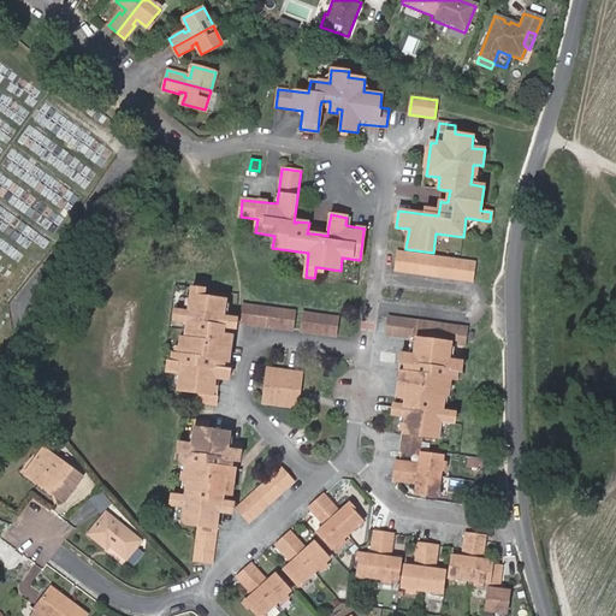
[(395,271),(472,282),(474,262),(397,252),(395,271)]
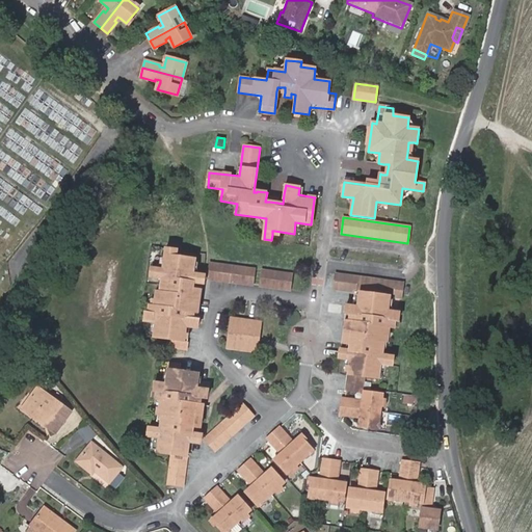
[(198,321),(196,320),(192,319),(193,313),(196,313),(197,313),(201,291),(193,290),(193,283),(204,284),(205,278),(205,275),(193,274),(195,260),(177,257),(177,250),(166,248),(163,270),(152,268),(151,276),(162,278),(160,293),(159,299),(156,298),(154,307),(150,307),(149,313),(145,313),(144,321),(156,323),(155,337),(173,340),(171,347),(187,350),(190,327),(191,327),(197,328),(198,321)]
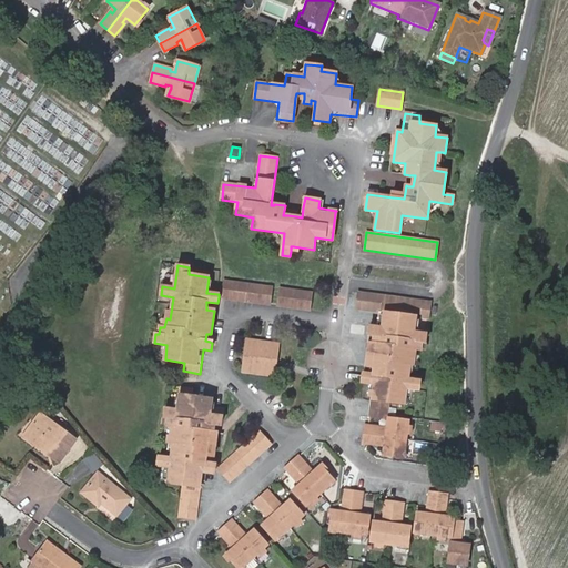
[(223,298),(226,298),(270,305),(272,287),(225,281),(223,298)]
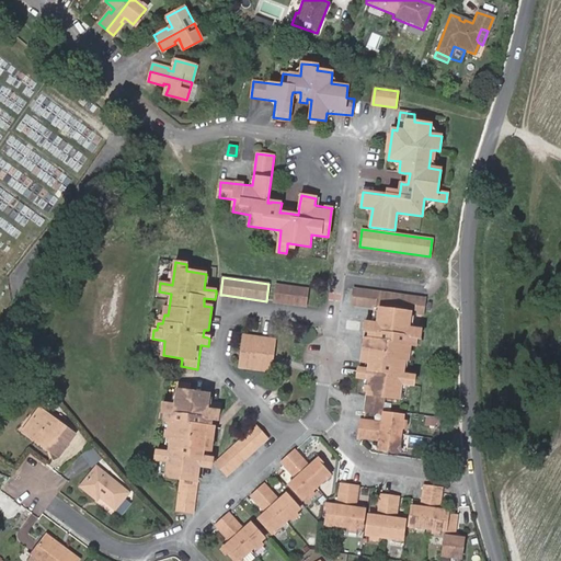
[(284,304),(306,307),(309,289),(277,285),(274,302),(284,304)]
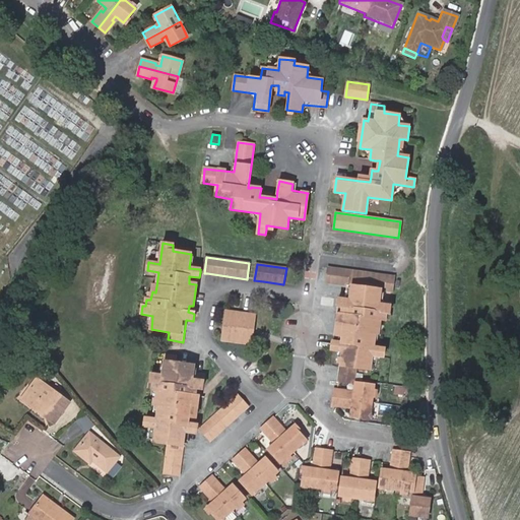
[(337,307),(339,308),(342,308),(342,314),(338,314),(337,321),(335,335),(343,336),(342,343),(332,342),(331,350),(342,351),(338,381),(353,383),(355,368),(370,370),(372,355),(383,358),(384,349),(373,347),(375,334),(376,329),(379,330),(381,320),(385,321),(386,314),(389,314),(391,306),(380,304),(381,289),(392,291),(394,277),(329,268),(326,282),(348,285),(346,300),(338,299),(337,307)]
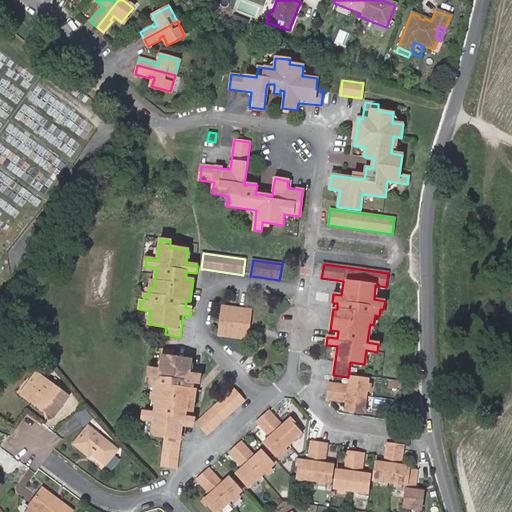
[(219,335),(247,339),(252,310),(223,306),(219,335)]
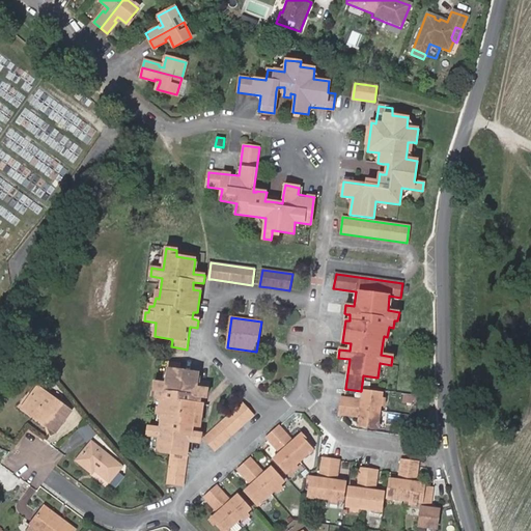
[(188,372),(184,371),(179,370),(179,365),(169,363),(166,384),(155,383),(154,391),(157,391),(156,399),(161,400),(159,409),(163,409),(164,409),(163,415),(161,428),(148,427),(147,437),(160,438),(158,451),(172,454),(168,483),(183,485),(189,445),(189,442),(200,444),(201,435),(194,434),(191,434),(192,426),(196,426),(197,418),(198,413),(201,413),(202,404),(199,403),(200,397),(201,397),(206,397),(208,383),(197,381),(198,373),(188,372)]
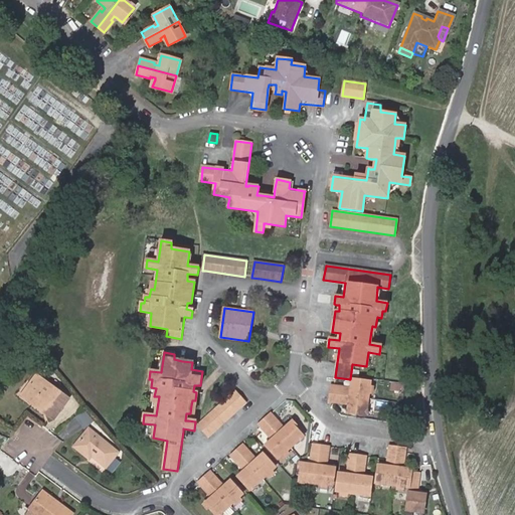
[(50,410),(47,415),(54,420),(70,399),(52,386),(51,389),(42,383),(44,380),(37,375),(32,382),(34,384),(24,398),(38,407),(40,404),(50,410)]
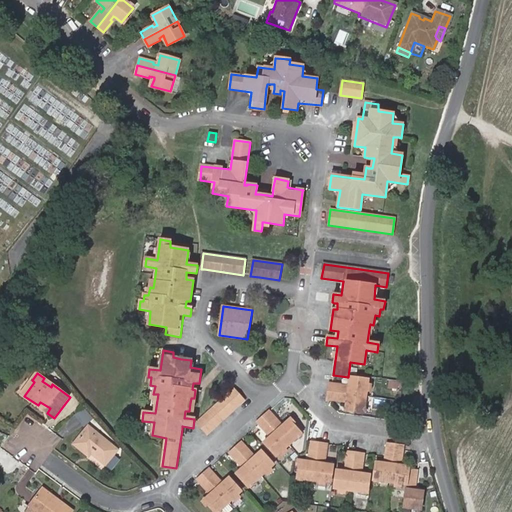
[(329,385),(328,391),(366,396),(368,380),(350,377),(348,386),(348,388),(344,388),(344,385),(332,383),(330,383),(329,383),(329,385)]
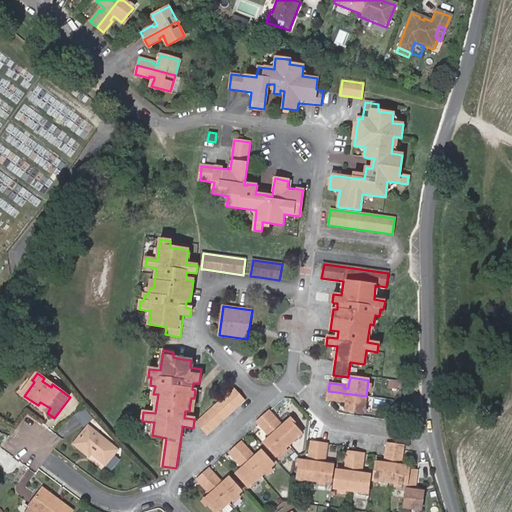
[(51,387),(52,384),(44,378),(42,381),(51,387)]
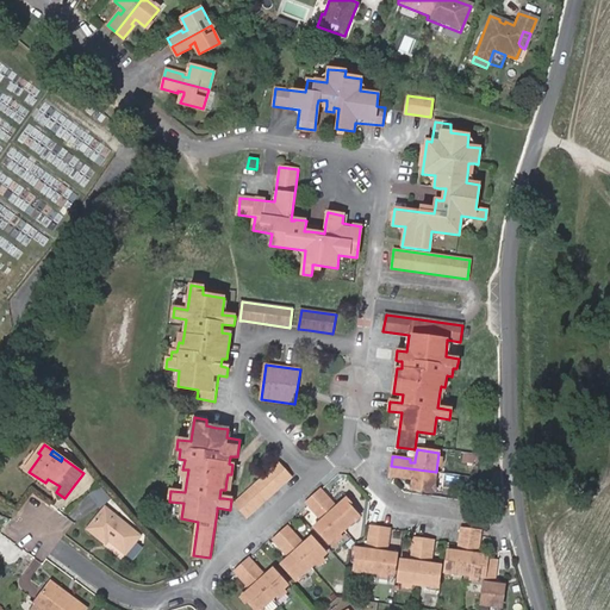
[(41,455),(38,453),(26,470),(29,472),(41,455)]
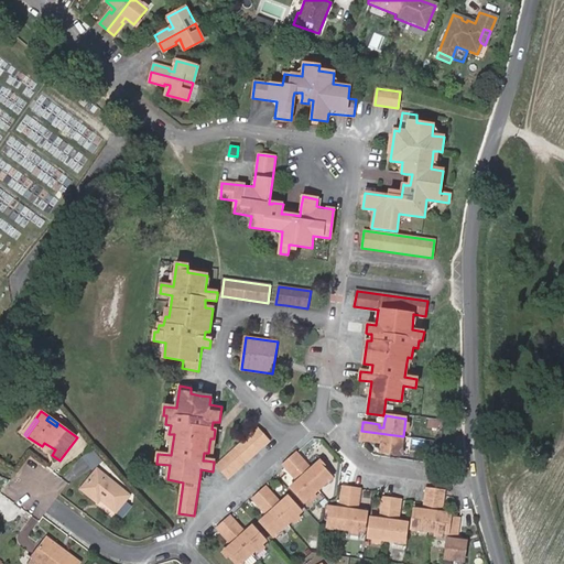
[(258,429),(218,465),(229,478),(269,442),(258,429)]
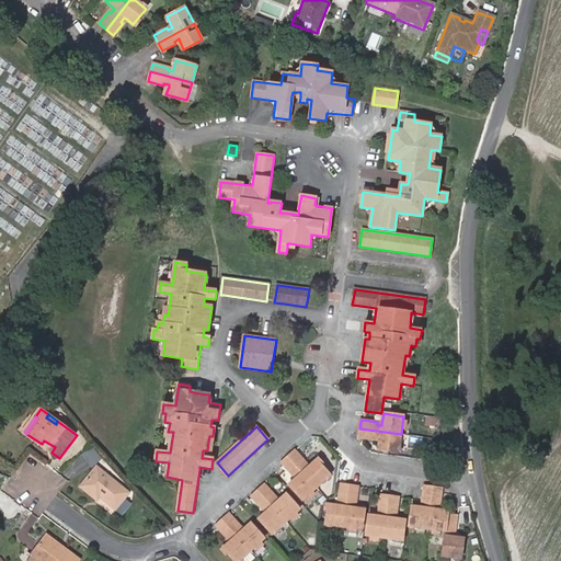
[(401,434),(359,428),(357,437),(361,438),(375,439),(375,437),(379,438),(379,441),(378,450),(398,453),(401,434)]
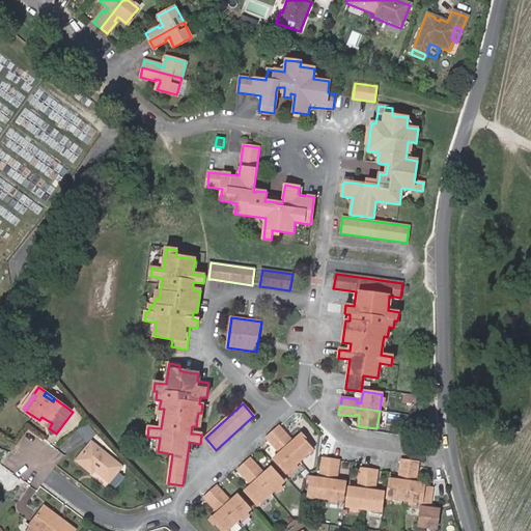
[(42,417),(39,420),(49,428),(52,423),(42,417)]
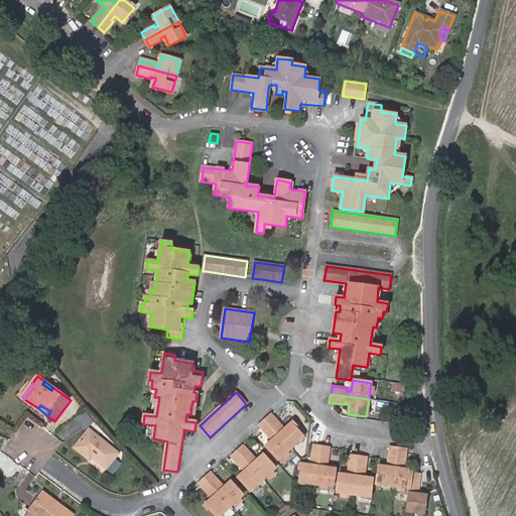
[(86,411),(78,417),(86,427),(94,420),(86,411)]
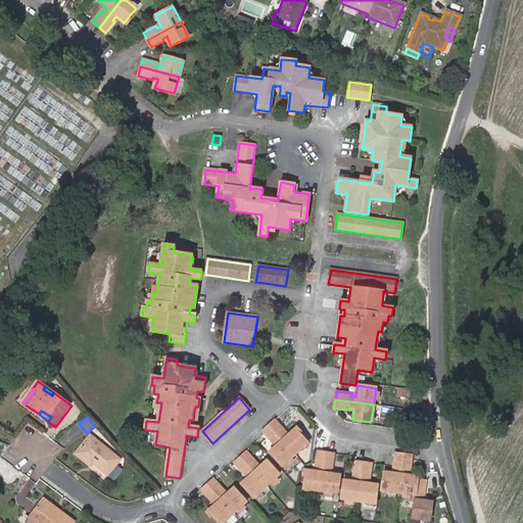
[(275,420),(269,426),(294,456),(307,443),(295,429),(289,435),(287,437),(284,434),(286,432),(275,420)]
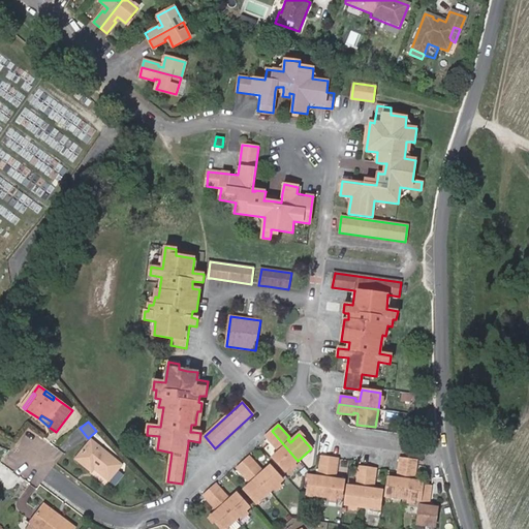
[(272,431),(266,436),(277,448),(278,447),(281,450),(279,452),(273,458),(285,472),(298,461),(272,431)]
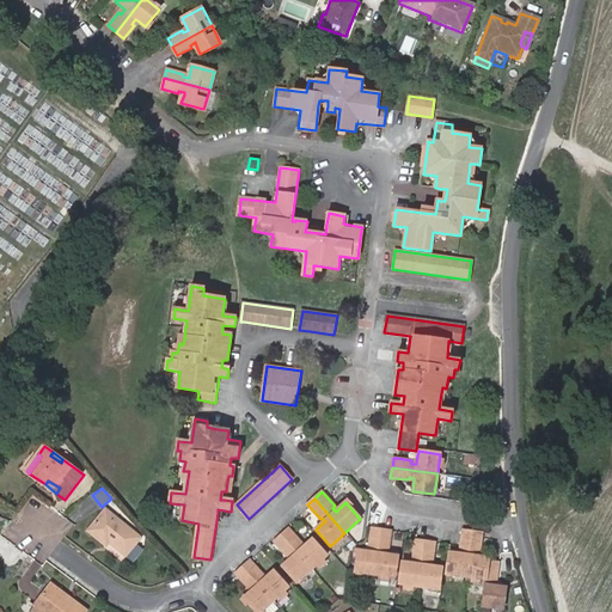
[(106,509),(89,532),(106,546),(104,549),(122,562),(126,557),(134,562),(142,551),(135,544),(141,538),(106,509)]
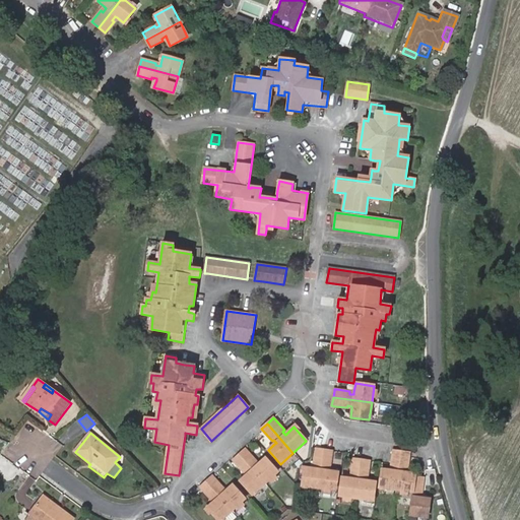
[(245,449),(239,454),(265,483),(278,472),(266,458),(259,464),(257,466),(254,462),(255,460),(245,449)]
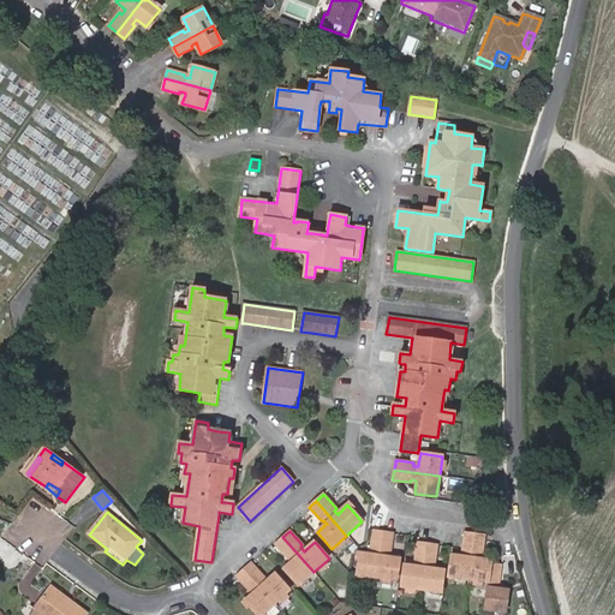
[(377,532),(374,532),(371,549),(374,549),(372,555),(370,555),(360,554),(357,575),(377,579),(383,533),(377,532)]
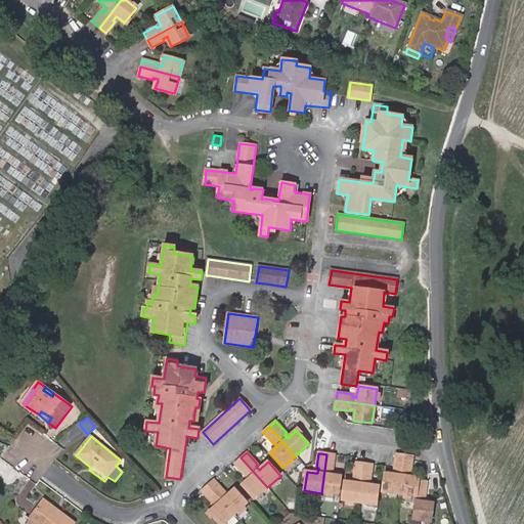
[(326,454),(321,493),(338,495),(341,477),(332,475),(330,475),(331,470),(333,470),(335,455),(326,454)]
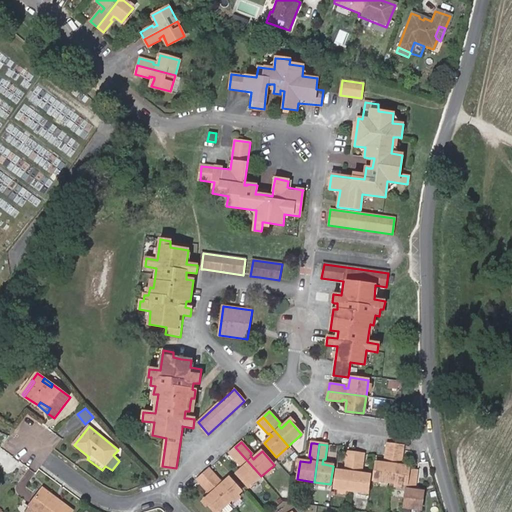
[(387,444),(385,457),(385,459),(387,459),(387,464),(384,464),(376,463),(374,481),(390,483),(395,445),(394,445),(388,444),(387,444)]
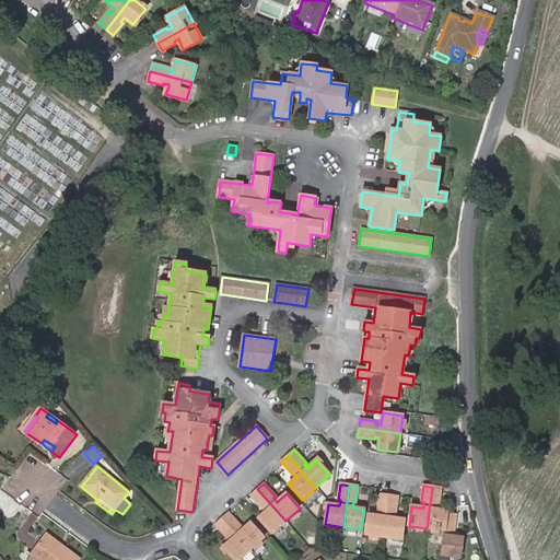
[(432,487),(427,528),(445,531),(447,514),(447,511),(439,510),(436,510),(436,504),(439,504),(440,493),(441,488),(432,487)]
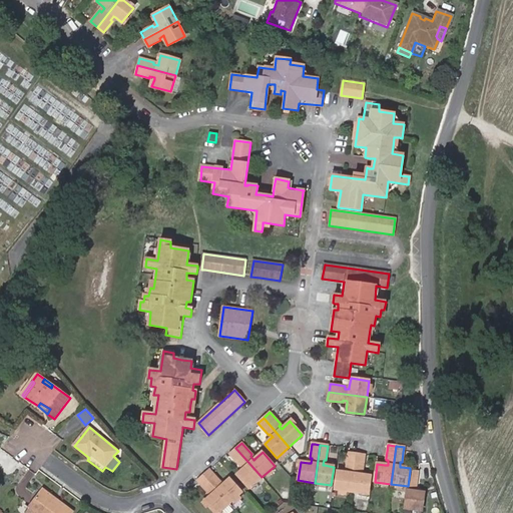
[(235,448),(229,454),(239,465),(241,464),(244,467),(242,469),(236,475),(249,489),(262,477),(235,448)]
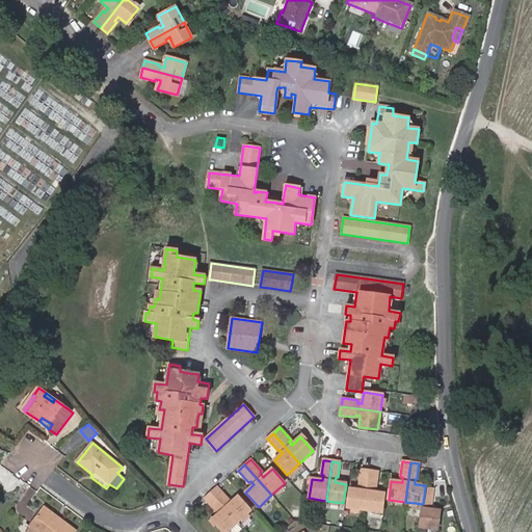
[(370,471),(365,471),(362,470),(360,484),(362,485),(361,490),(358,490),(349,488),(347,508),(365,510),(370,471)]
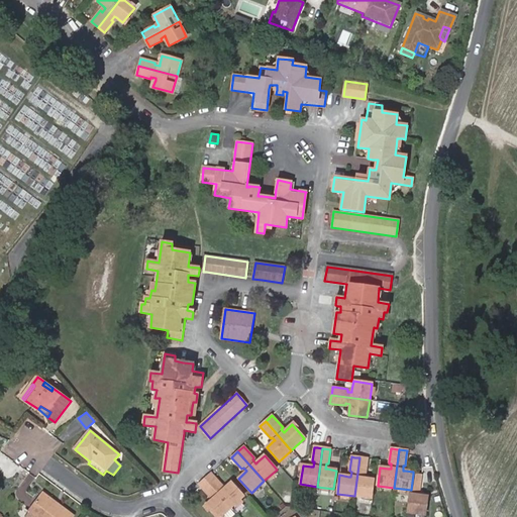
[(359,457),(354,496),(371,498),(374,480),(365,478),(363,478),(363,474),(366,474),(367,459),(362,458),(359,457)]
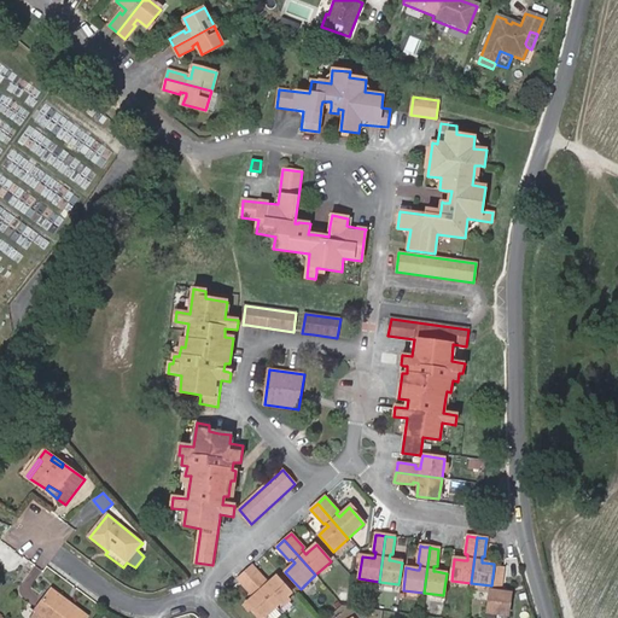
[(250,569),(245,572),(277,607),(292,593),(277,577),(268,583),(267,586),(263,581),(264,579),(254,566),(250,569)]
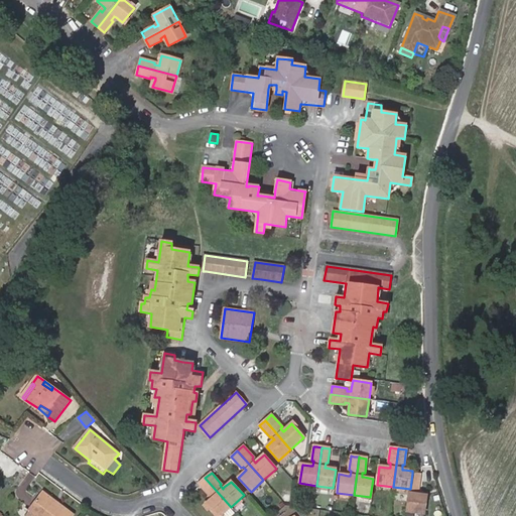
[(420,475),(412,474),(410,489),(407,513),(425,515),(427,496),(418,494),(416,494),(416,489),(418,489),(420,475)]
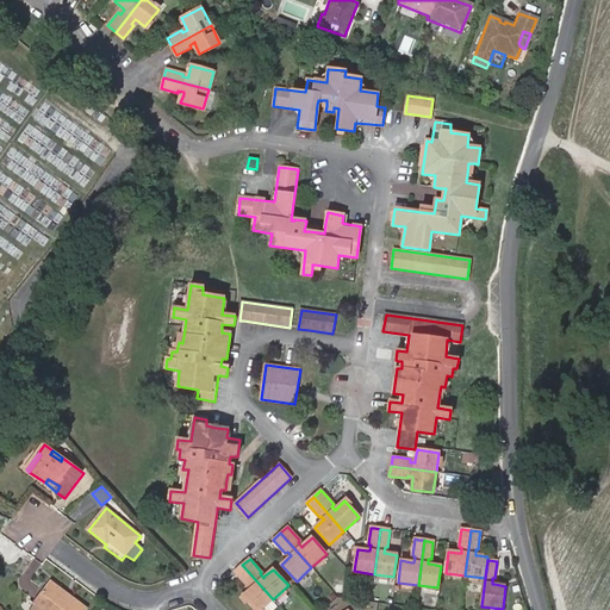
[(235,572),(237,574),(247,585),(249,583),(253,587),(250,589),(242,596),(254,609),(260,609),(273,599),(242,565),(235,572)]
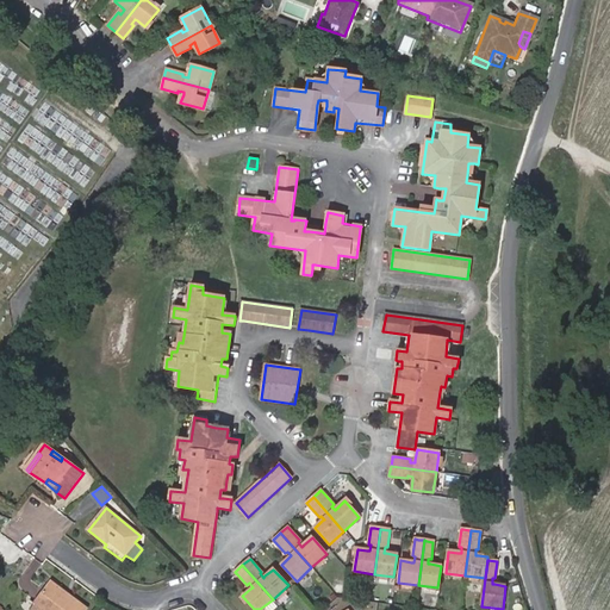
[(83,609),(58,590),(60,587),(53,583),(30,609),(83,609)]
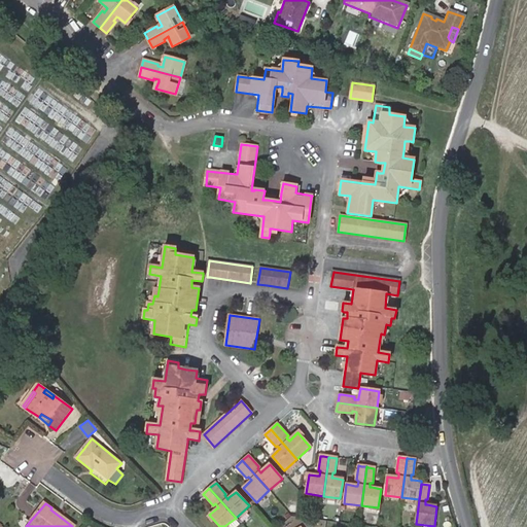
[(50,510),(72,526),(73,526),(75,526),(51,507),(50,510)]
